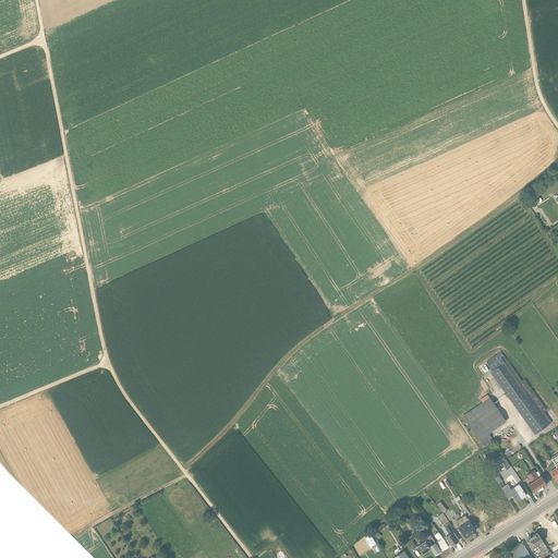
[(535,192),(528,197),(535,206),(542,201),(535,192)]
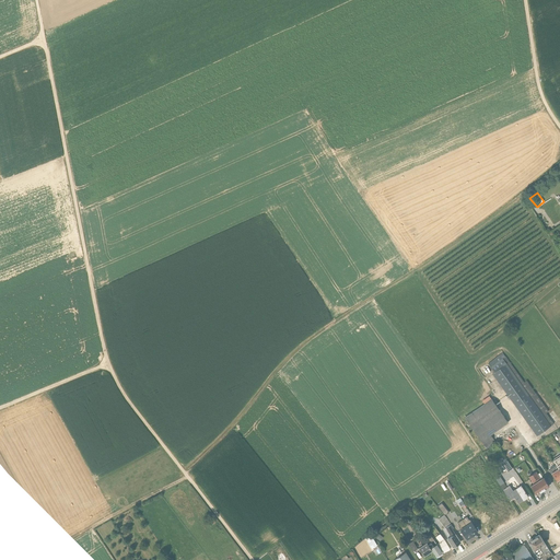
[(502,352),(488,363),(493,372),(492,374),(537,436),(553,424),(546,413),(548,411),(526,381),(524,383),(506,358),(502,352)]
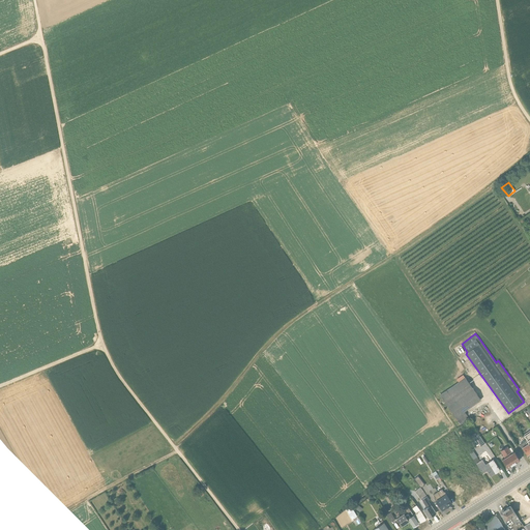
[(465,378),(463,375),(457,379),(459,382),(440,395),(460,424),(469,418),(464,411),(480,400),(465,377),(465,378)]
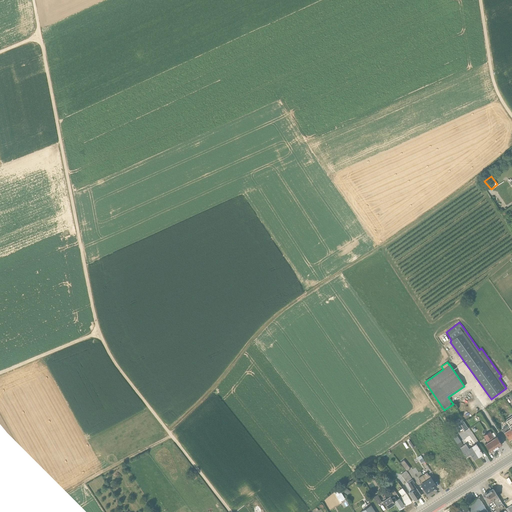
[(511,429),(508,424),(502,428),(509,439),(511,436),(511,429)]
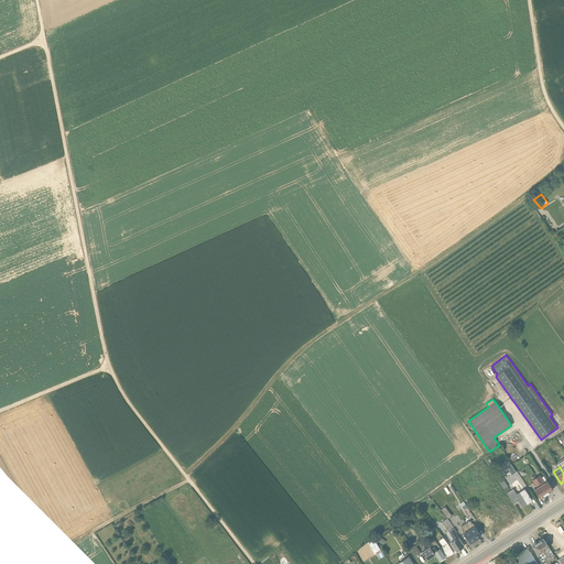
[(540,475),(535,477),(546,492),(549,491),(550,490),(552,489),(552,488),(543,475),(541,477),(540,475)]
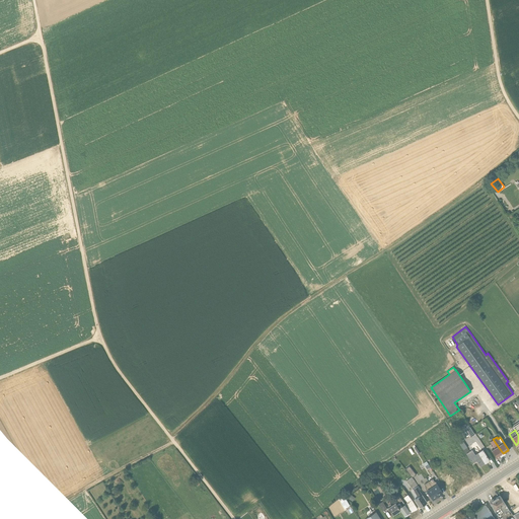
[(503,453),(493,439),(490,441),(494,447),(492,449),(497,457),(499,456),(500,455),(503,453)]
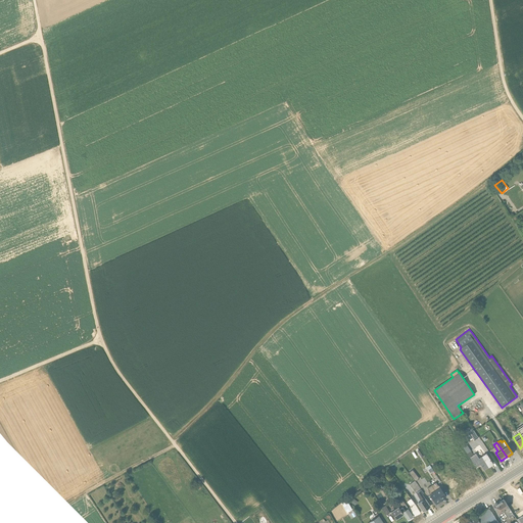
[(476,453),(470,457),(476,467),(480,464),(484,469),(492,464),(485,454),(482,456),(481,455),(478,456),(476,453)]
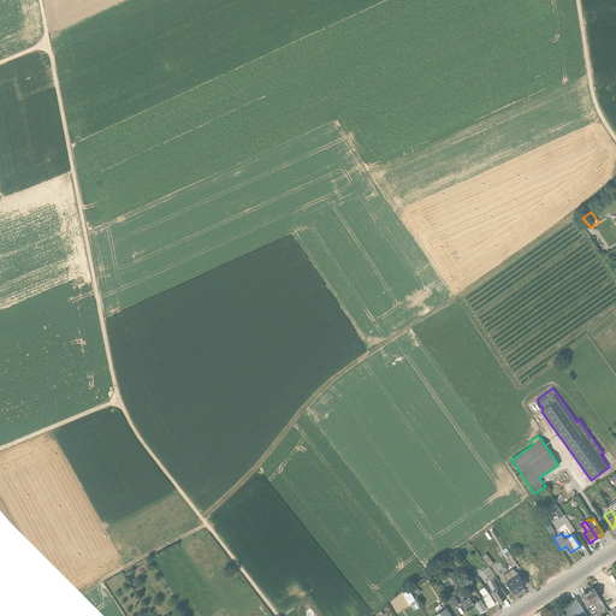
[(493,563),(486,554),(481,557),(489,568),(493,563)]
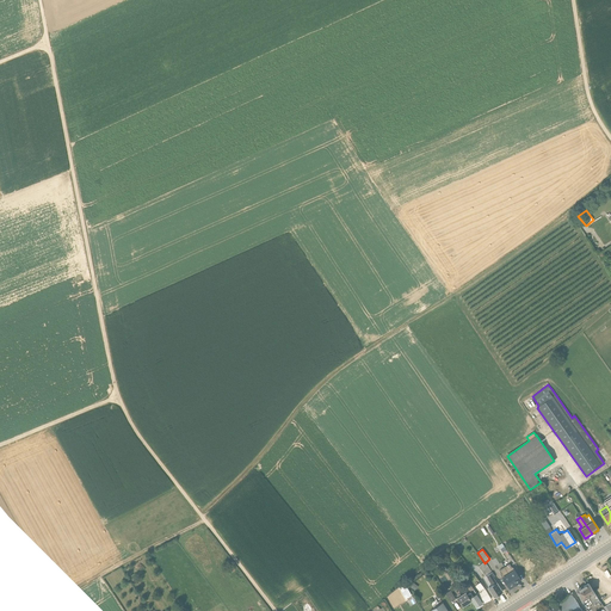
[(494,575),(485,562),(479,567),(492,585),(488,587),(494,597),(503,591),(493,576),(494,575)]
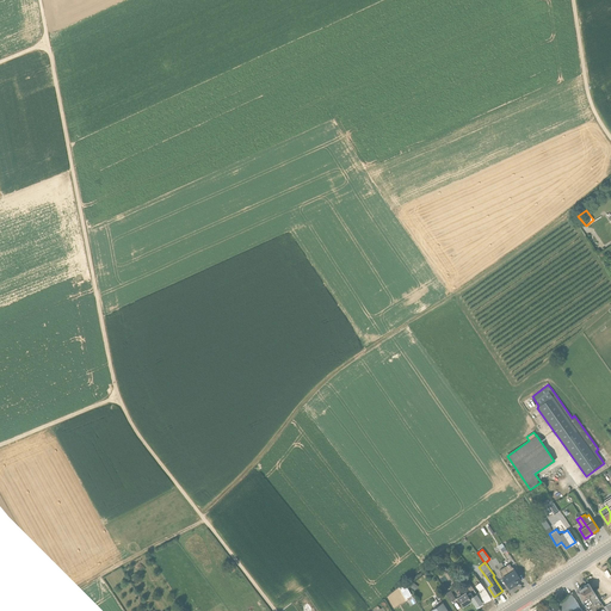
[(508,563),(504,566),(514,584),(520,580),(512,567),(511,567),(508,563)]
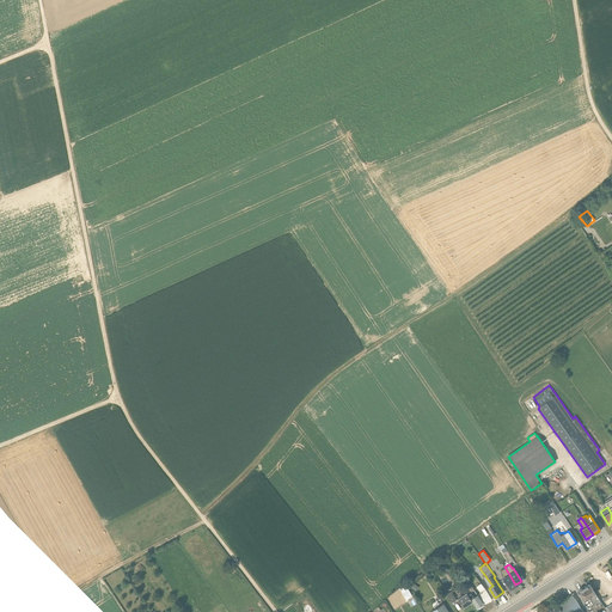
[(515,585),(505,567),(500,570),(502,574),(501,575),(509,588),(515,585)]
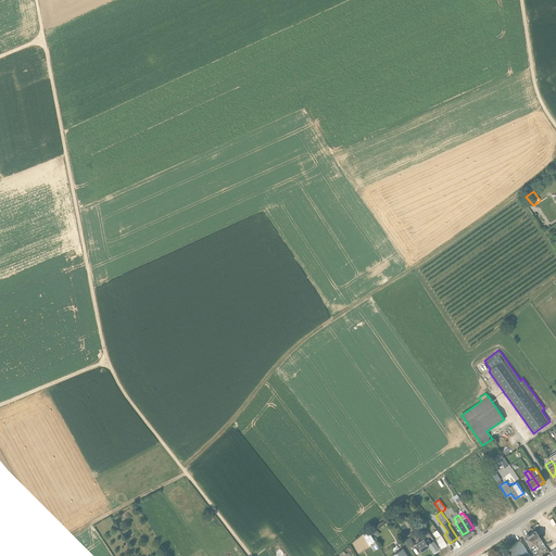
[(439,550),(446,544),(430,522),(427,525),(428,527),(437,539),(433,540),(427,531),(421,535),(424,539),(429,546),(433,553),(434,555),(441,551),(439,550)]
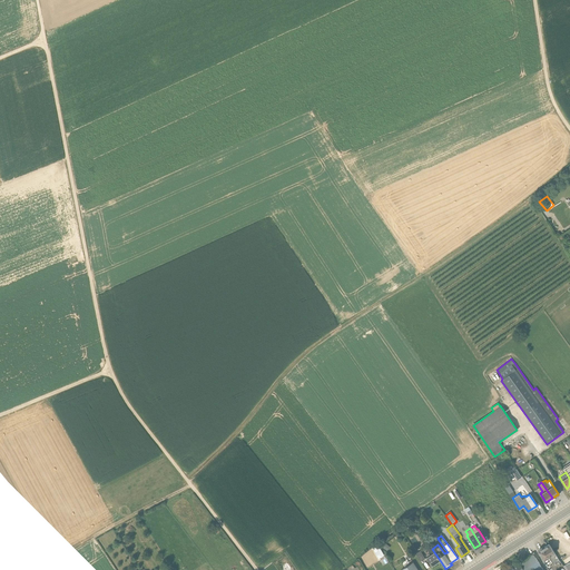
[(552,563),(556,568),(560,564),(558,561),(559,560),(548,543),(538,550),(543,559),(548,557),(552,563)]
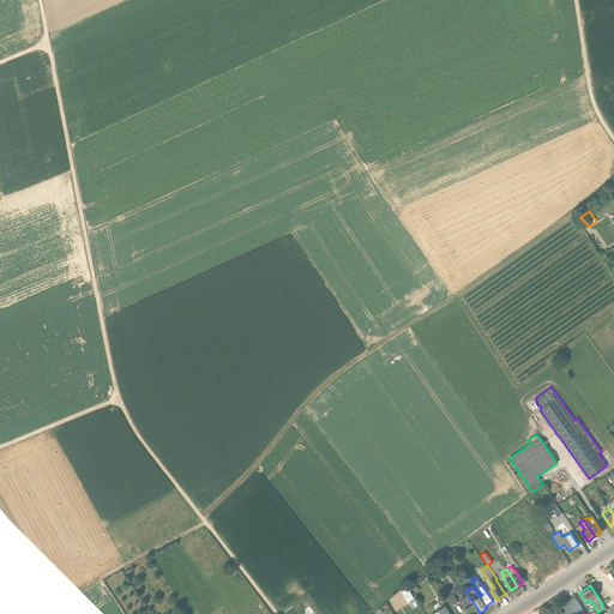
[(402,593),(408,602),(414,599),(408,589),(402,593)]
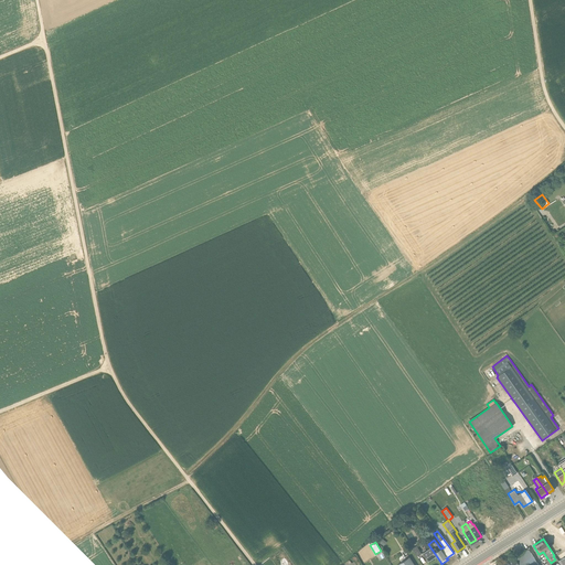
[(422,554),(416,546),(412,550),(416,557),(422,554)]
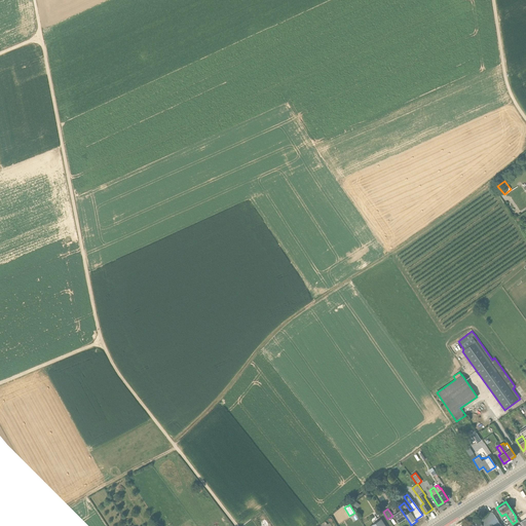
[(501,525),(493,513),(494,513),(492,509),(489,511),(489,512),(479,519),(483,525),(501,525)]
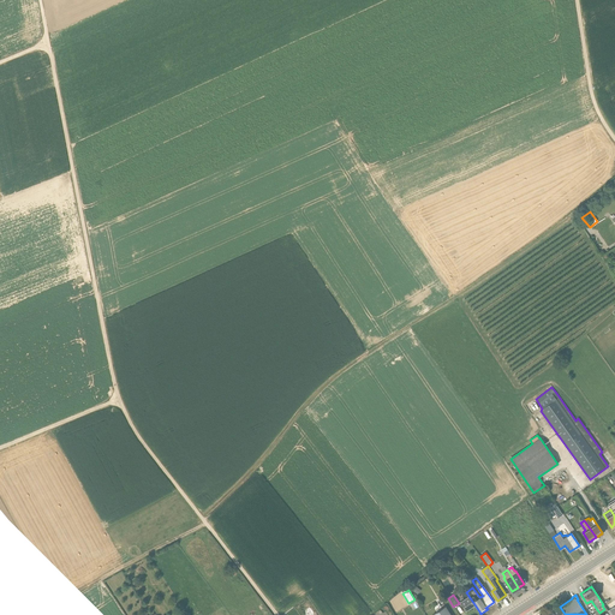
[(469,596),(460,602),(466,610),(475,604),(469,596)]
